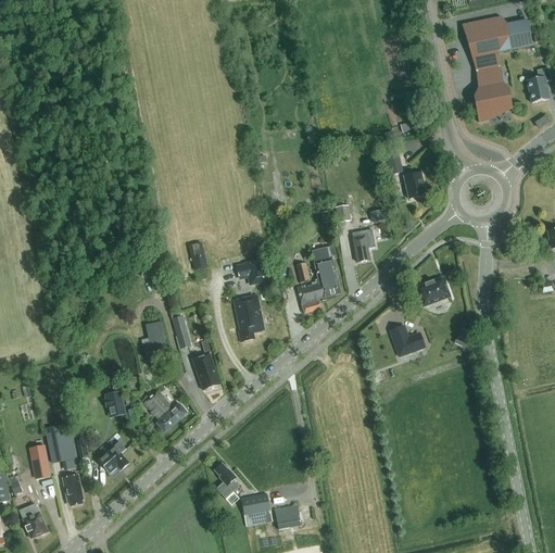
[(480,96),(475,97),(475,95),(474,95),(478,120),(488,117),(486,110),(508,105),(509,107),(506,88),(505,88),(506,90),(503,91),(494,51),(531,44),(526,17),(500,23),(497,15),(462,22),(463,26),(472,57),(476,55),(480,96)]
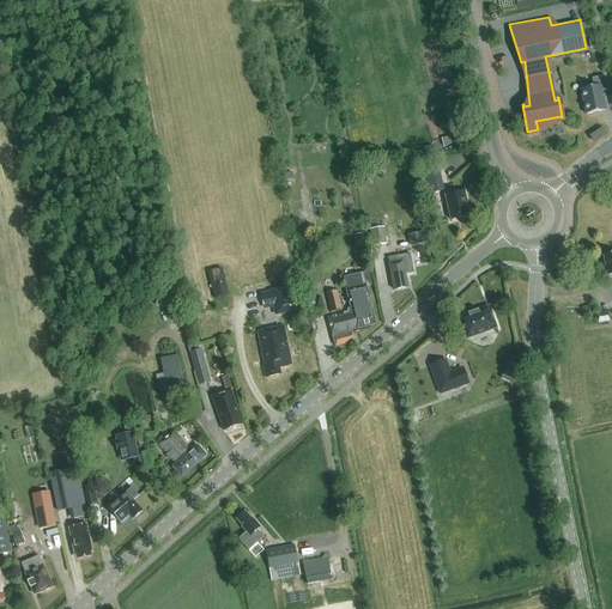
[(580,86),(586,111),(604,108),(600,87),(607,86),(604,72),(591,75),(593,84),(580,86)]
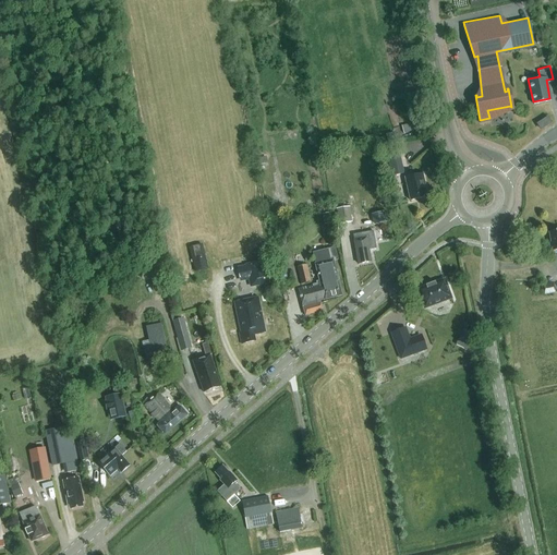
[(540,127),(549,120),(546,115),(536,121),(540,127)]
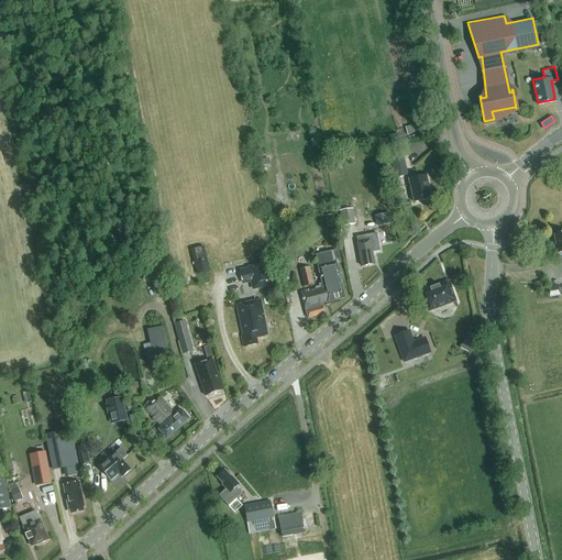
[(389,155),(394,175),(407,173),(403,152),(389,155)]
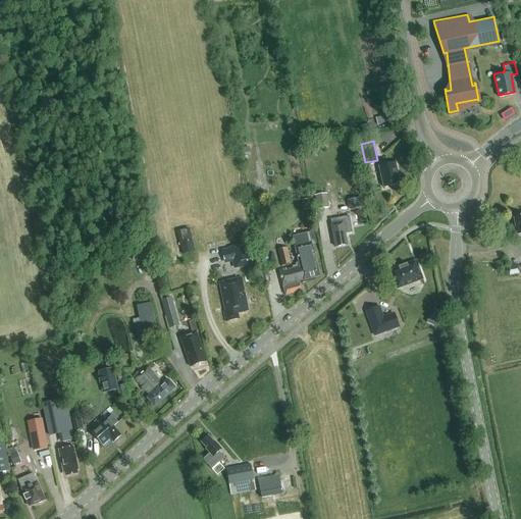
[(240,145),(242,154),(250,152),(248,144),(240,145)]
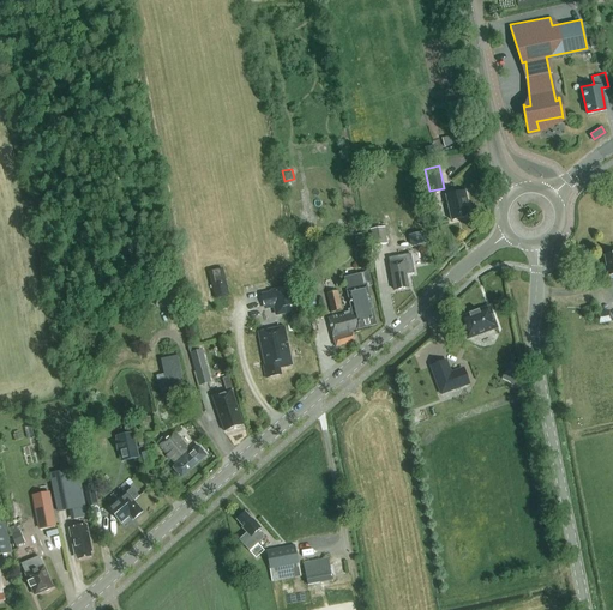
[(450,218),(469,213),(463,188),(444,193),(450,218)]
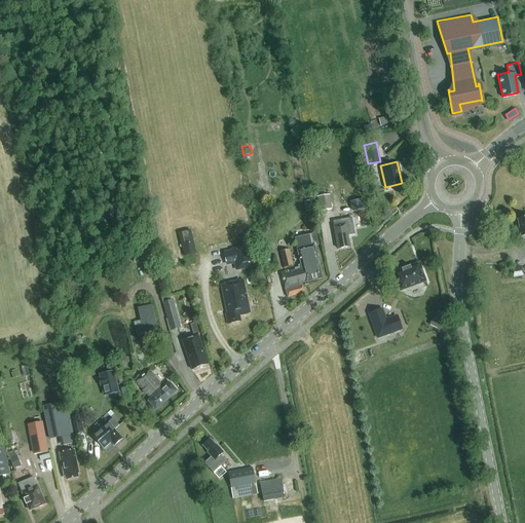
[(317,209),(331,207),(329,192),(315,194),(317,209)]
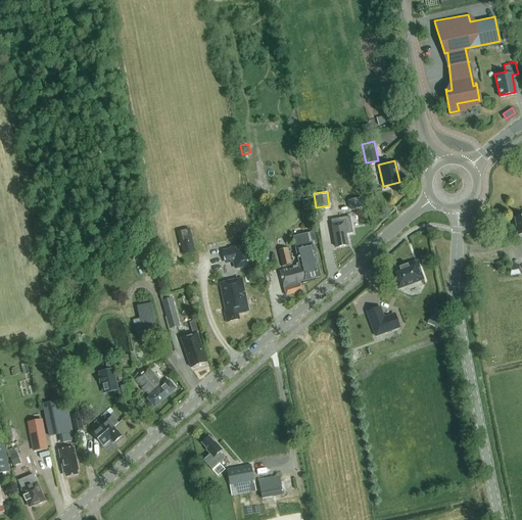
[(515,216),(513,216),(517,233),(521,232),(521,214),(520,213),(515,214),(515,216)]
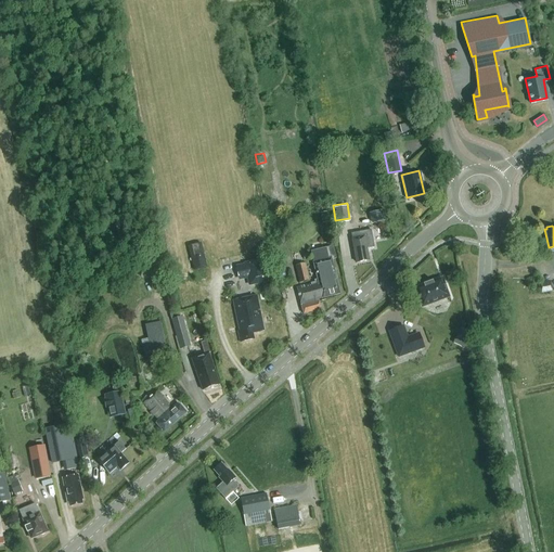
[(356,260),(368,258),(365,246),(368,246),(365,233),(361,234),(361,231),(352,232),(353,235),(351,236),(356,260)]
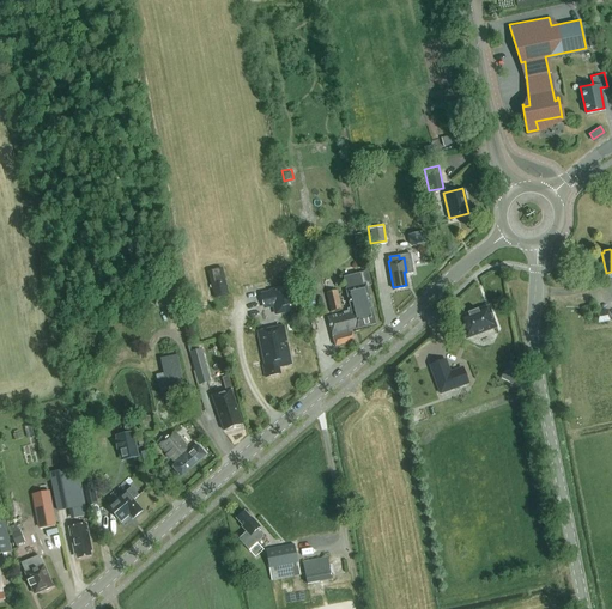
[(206,268),(210,281),(213,296),(228,292),(220,265),(206,268)]
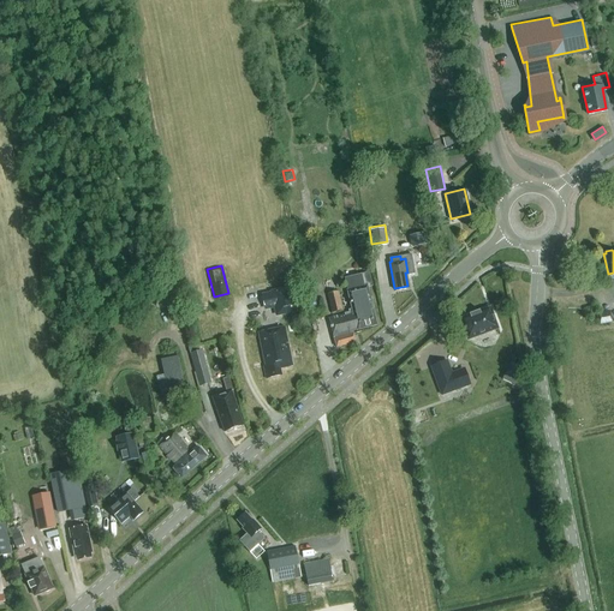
[(368,269),(344,275),(346,287),(345,287),(351,306),(347,307),(347,310),(343,310),(327,315),(335,345),(355,339),(352,328),(376,322),(367,283),(371,282),(368,269)]
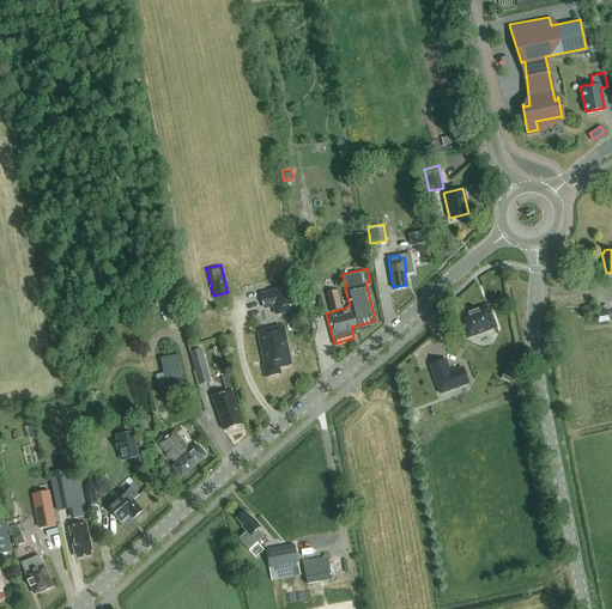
[(268,286),(268,287),(272,304),(273,312),(292,309),(291,305),(294,304),(289,282),(268,286)]
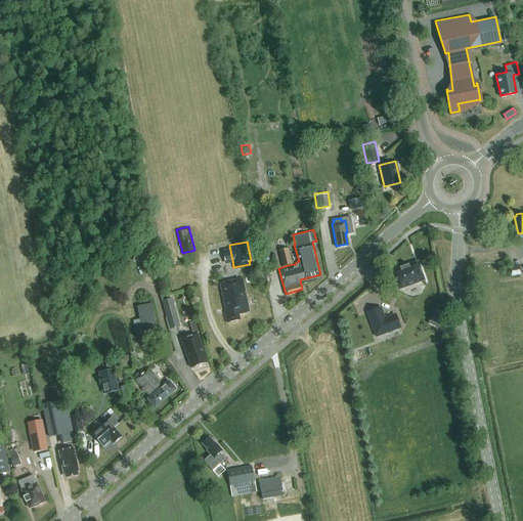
[(232,260),(229,246),(222,248),(225,262),(232,260)]
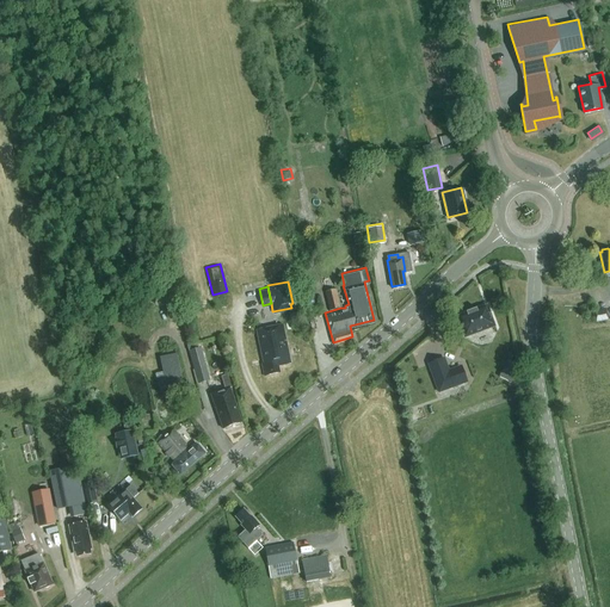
[(325,289),(328,308),(339,305),(336,286),(325,289)]
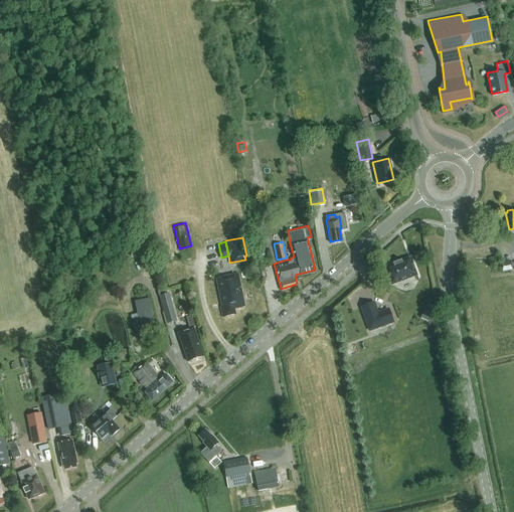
[(390,283),(416,273),(409,254),(384,265),(390,283)]
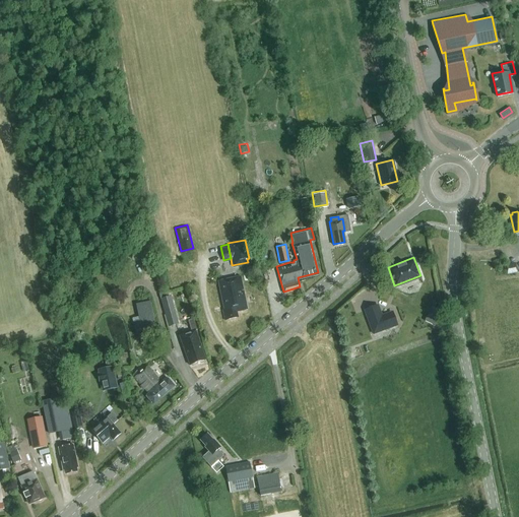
[(516,260),(505,261),(506,270),(517,269),(516,260)]
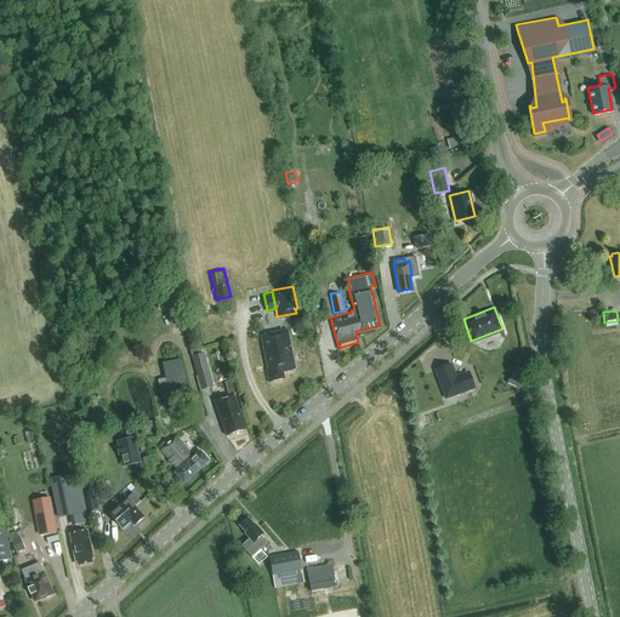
[(265,366),(267,380),(283,376),(282,369),(295,366),(286,327),(260,332),(267,366),(265,366)]
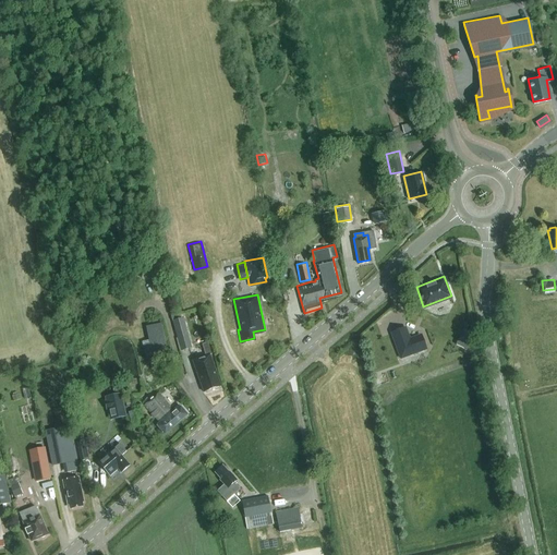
[(186,333),(182,315),(172,318),(177,336),(186,333)]
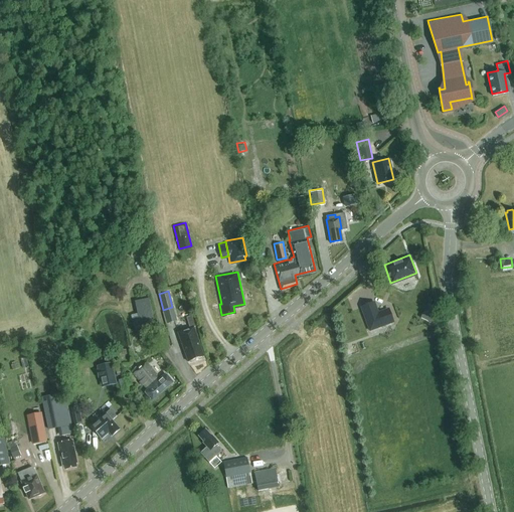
[(149,296),(134,299),(140,325),(155,322),(149,296)]
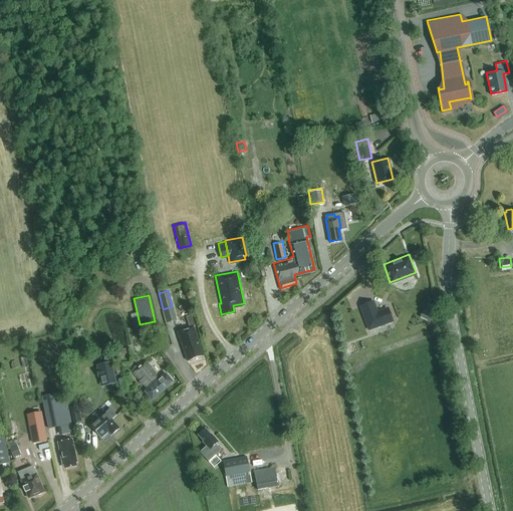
[(372,298),(358,304),(367,328),(393,319),(388,305),(376,309),(372,298)]
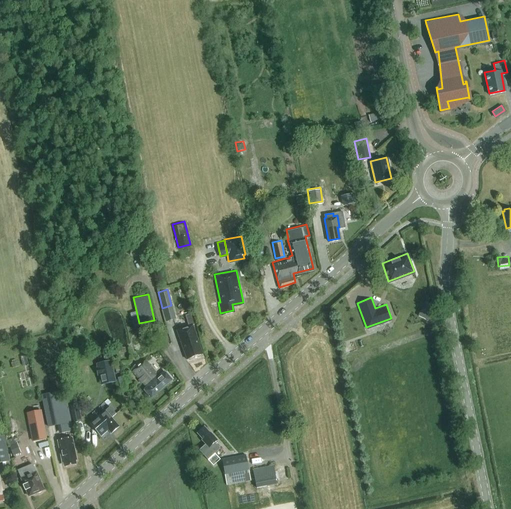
[(202,352),(191,323),(175,329),(186,358),(186,357),(188,359),(192,357),(193,355),(202,352)]
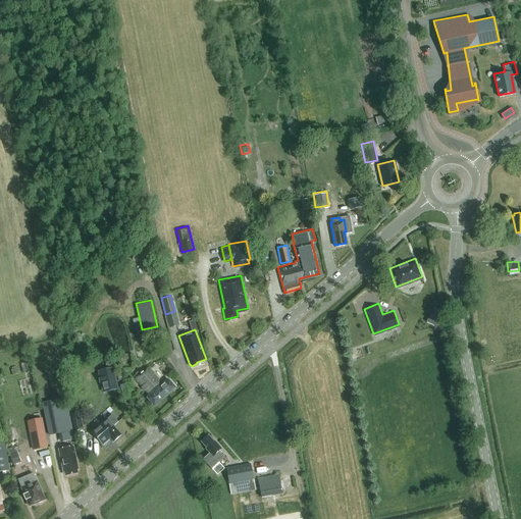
[(111,365),(98,368),(98,372),(97,372),(98,379),(100,379),(102,391),(116,387),(111,365)]
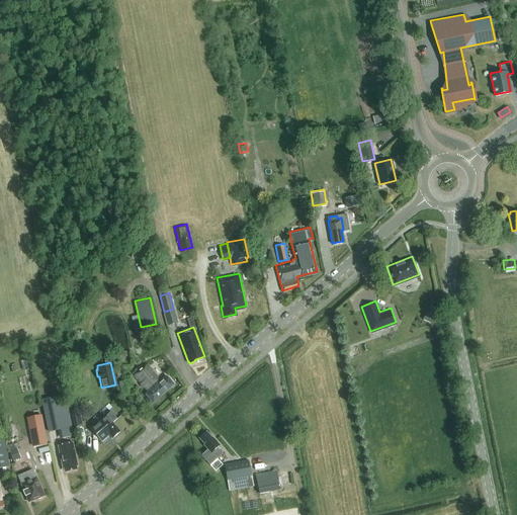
[(147,362),(140,368),(138,365),(133,369),(135,372),(133,374),(144,387),(144,385),(147,390),(144,392),(152,401),(173,382),(165,373),(160,378),(147,362)]
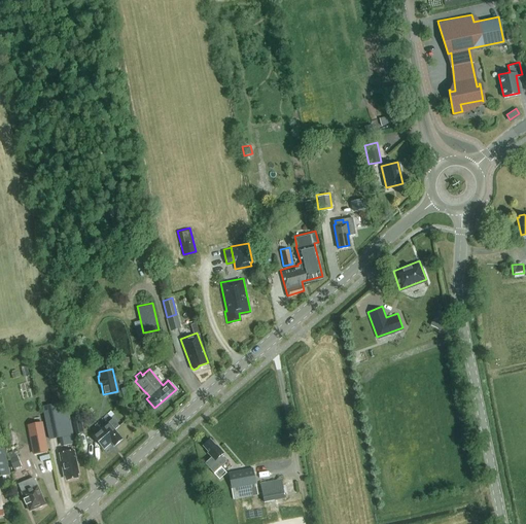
[(66,408),(50,411),(56,435),(71,432),(66,408)]
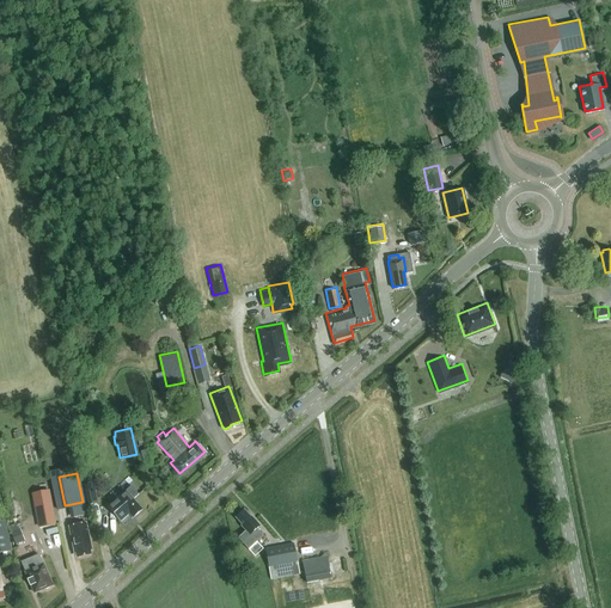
[(130,484),(124,489),(108,504),(120,519),(128,511),(132,515),(140,508),(132,497),(136,491),(130,484)]
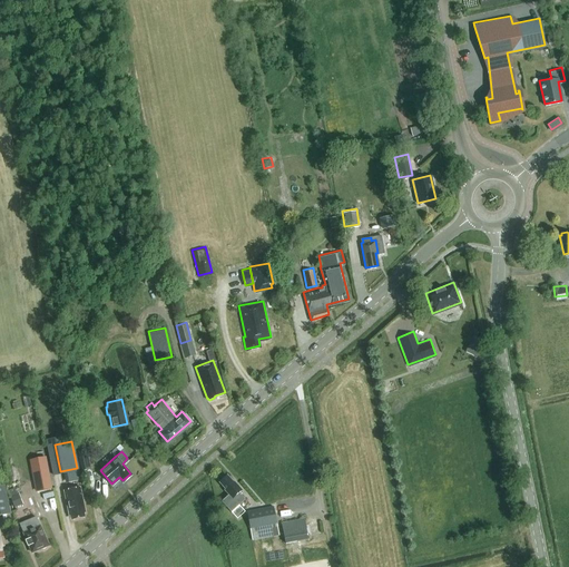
[(35,475),(48,472),(45,455),(31,457),(35,475)]
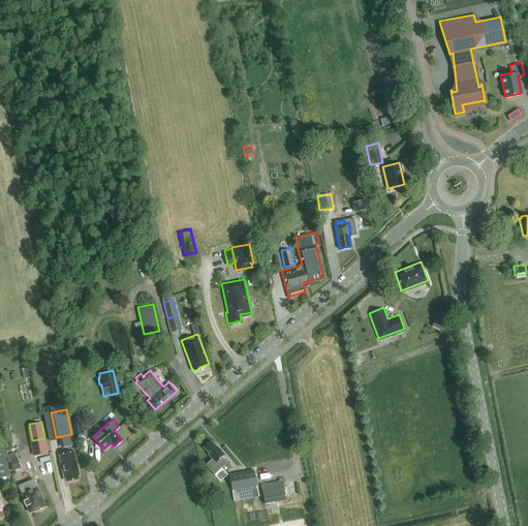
[(205,463),(214,472),(226,461),(221,455),(223,453),(219,447),(218,449),(210,439),(203,445),(209,452),(208,453),(211,457),(205,463)]
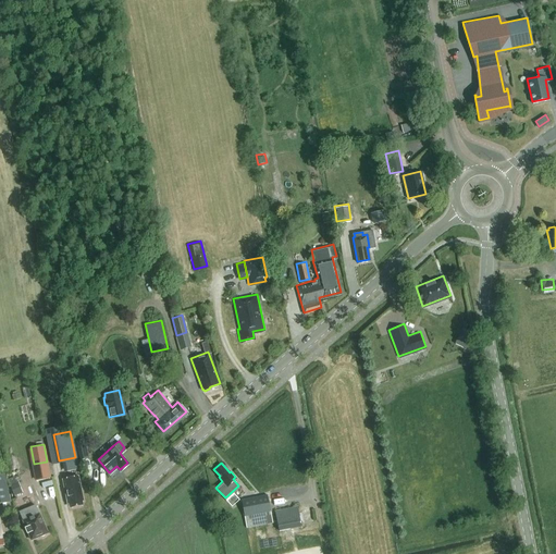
[(5,484),(3,471),(0,471),(0,501),(10,500),(8,484),(5,484)]
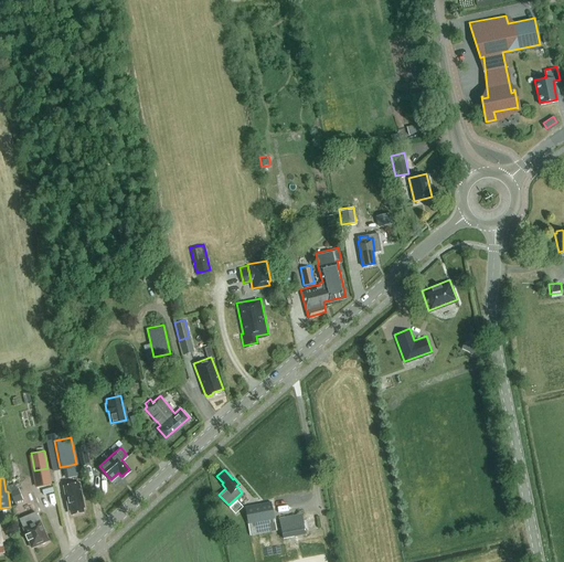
[(81,507),(83,506),(78,484),(63,487),(67,509),(71,509),(72,512),(82,511),(81,507)]
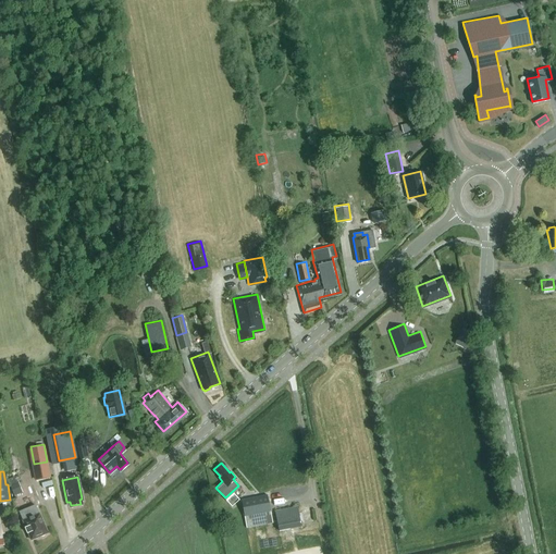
[(266,492),(241,497),(246,526),(271,520),(266,492)]
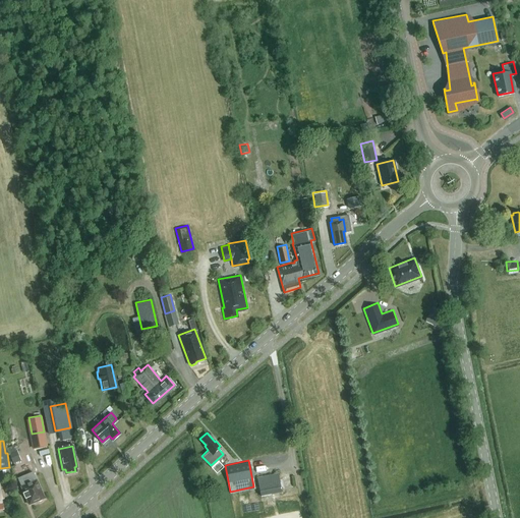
[(43,496),(36,478),(33,470),(17,476),(23,492),(22,492),(24,497),(25,497),(29,502),(36,499),(39,500),(41,499),(42,497),(43,496)]
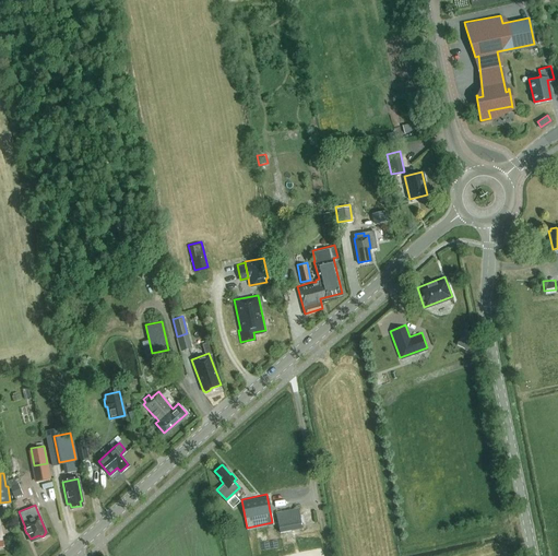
[(297,506),(275,510),(280,531),(301,527),(297,506)]
